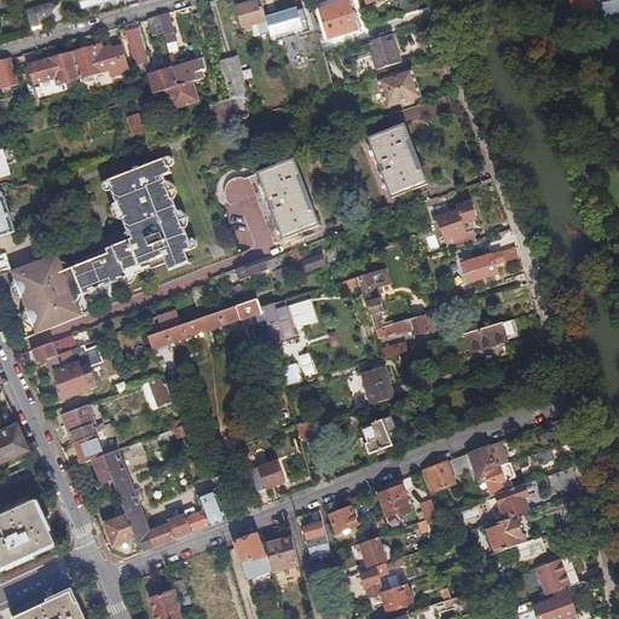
[(331,0),(316,5),(328,40),(331,52),(348,47),(360,44),(356,30),(363,29),(353,0),(331,0)]
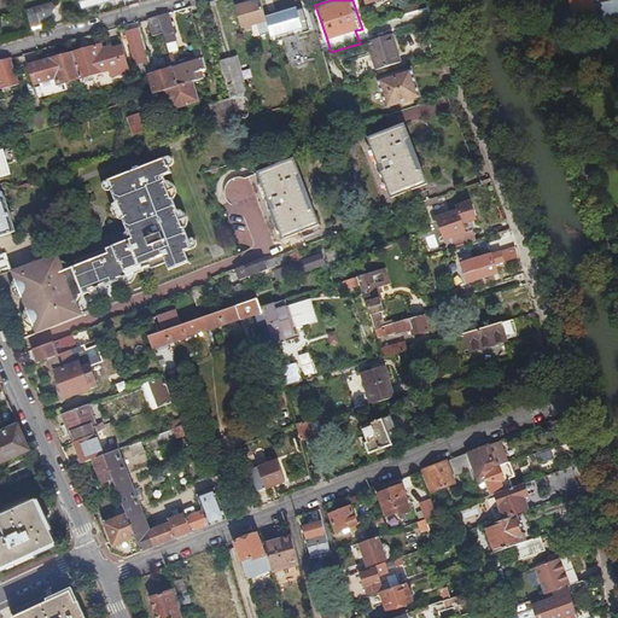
[(401,18),(432,9),(431,4),(430,0),(424,0),(398,9),(401,18)]
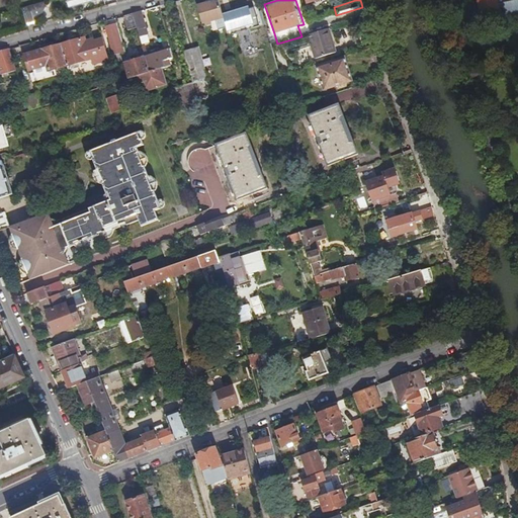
[(498,8),(496,0),(479,0),(482,11),(498,8)]
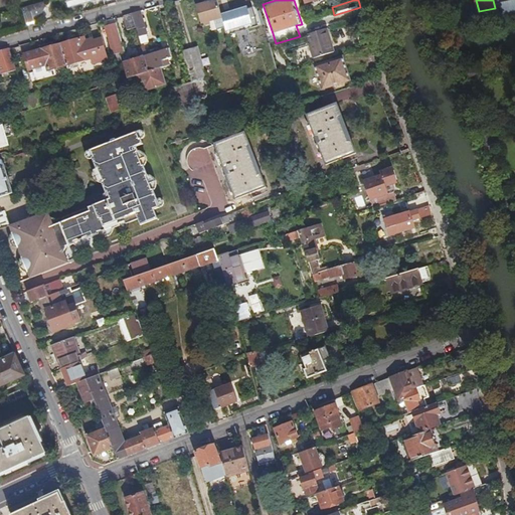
[(221,15),(217,1),(197,7),(202,24),(214,21),(217,30),(225,28),(221,15)]
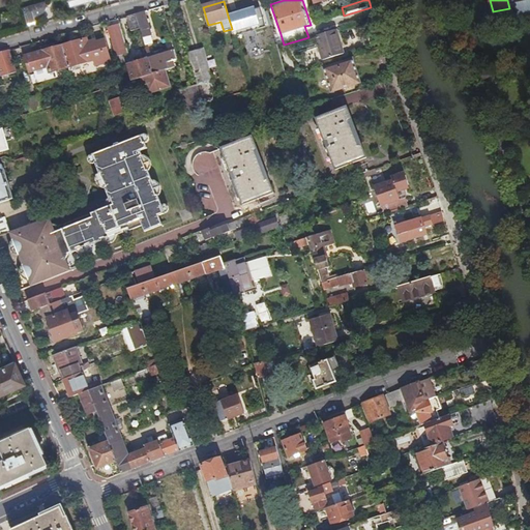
[(23,8),(27,26),(35,24),(33,19),(36,16),(42,15),(46,7),(45,2),(23,8)]
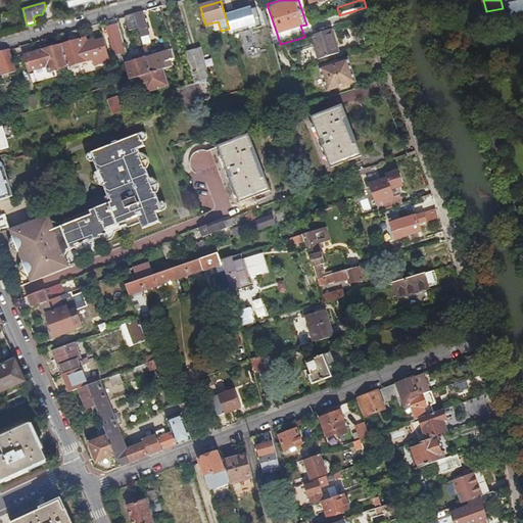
[(231,37),(263,28),(256,8),(250,10),(249,8),(225,15),(229,29),(231,37)]
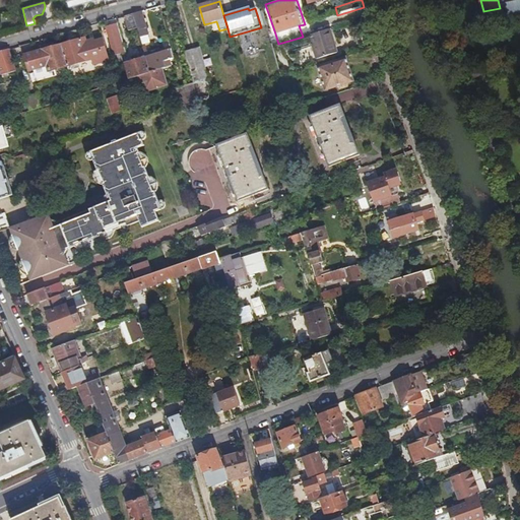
[(146,28),(141,12),(133,14),(137,28),(138,30),(146,28)]
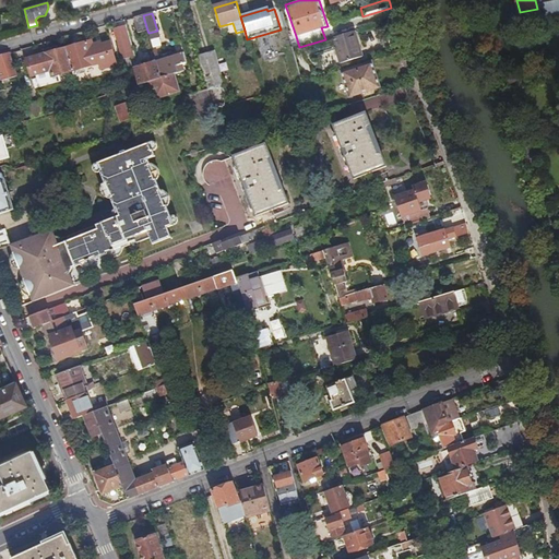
[(147,31),(143,15),(133,19),(138,33),(147,31)]
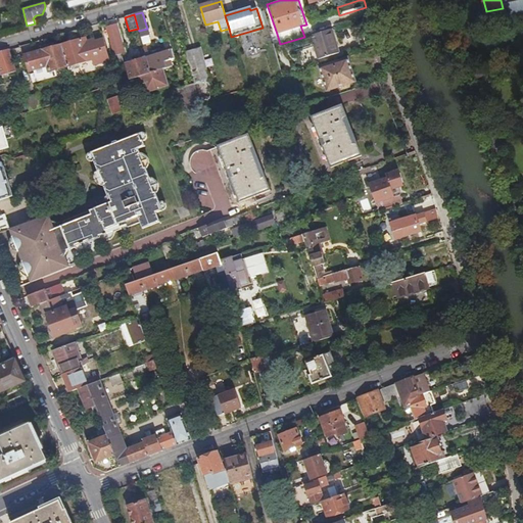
[(127,52),(119,26),(106,29),(114,56),(127,52)]
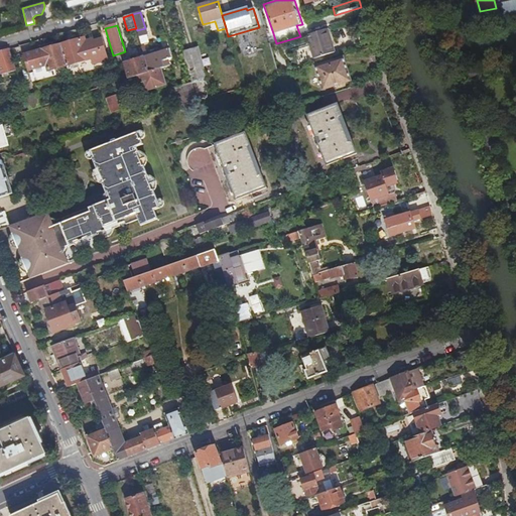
[(293,50),(310,45),(314,59),(336,52),(329,29),(307,35),(307,34),(300,36),(290,39),(293,50)]
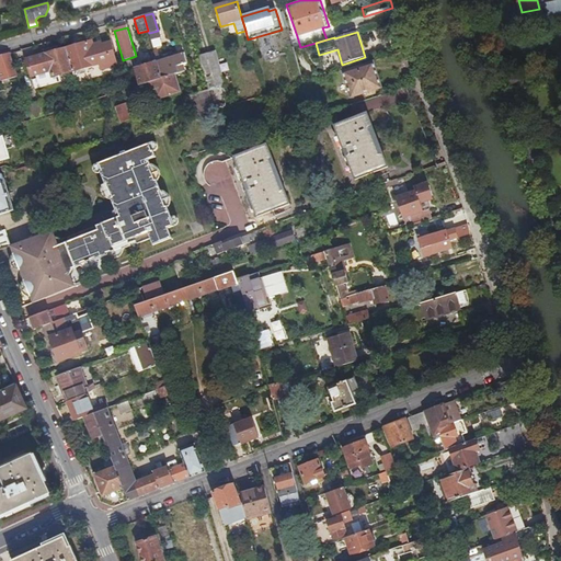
[(92,41),(66,48),(72,72),(75,77),(78,76),(77,71),(99,65),(101,70),(117,66),(111,42),(93,47),(92,41)]
